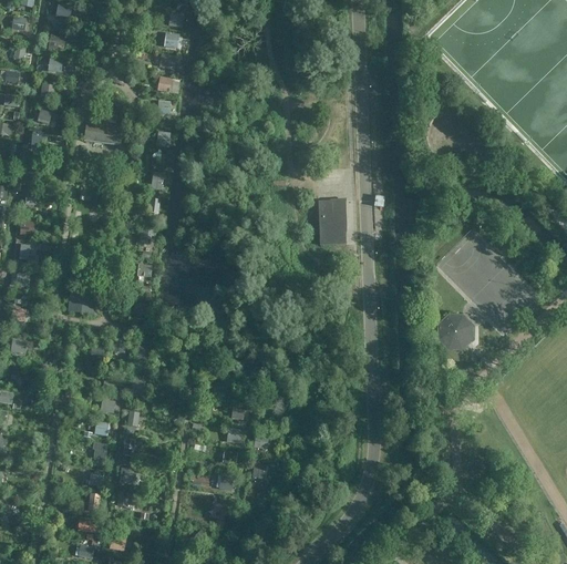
[(71,6),(58,3),(55,16),(70,18),(71,6)]
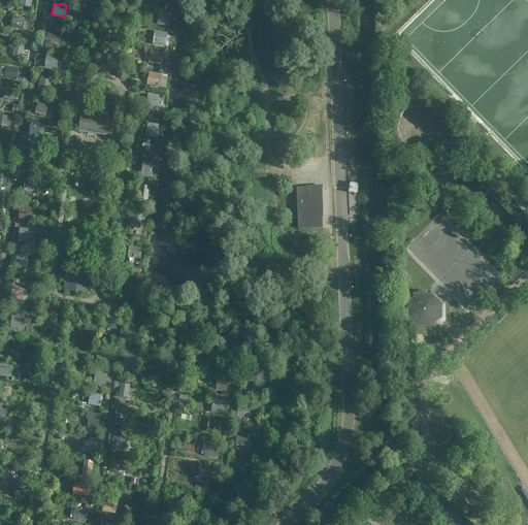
[(171,12),(159,10),(157,23),(169,25),(171,12)]
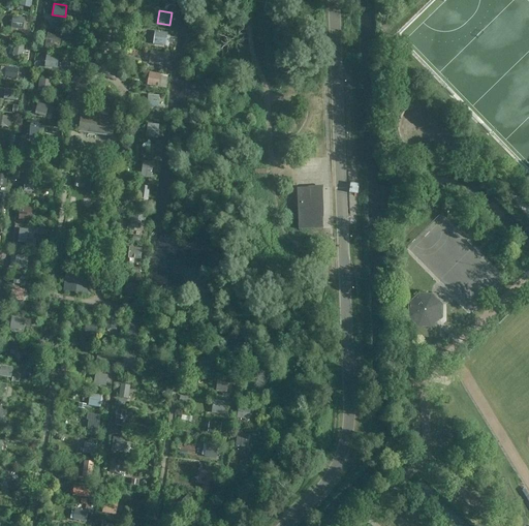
[(23,28),(24,13),(9,12),(8,27),(23,28)]
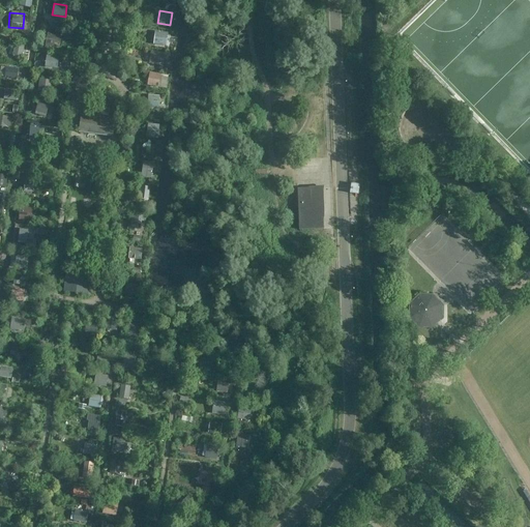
[(168,31),(154,29),(153,44),(166,45),(168,31)]
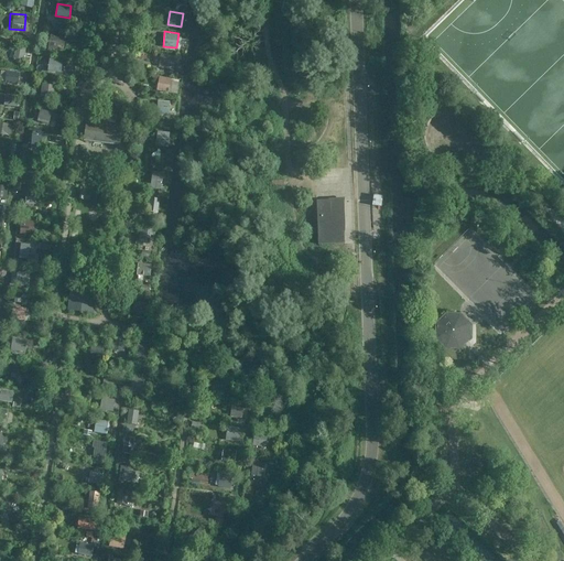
[(66,36),(50,33),(46,49),(56,51),(57,45),(64,46),(66,36)]
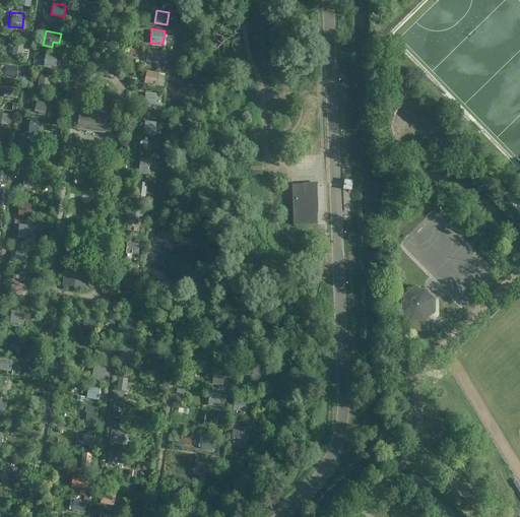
[(23,44),(14,42),(12,53),(13,53),(12,55),(20,56),(20,54),(21,55),(23,44)]
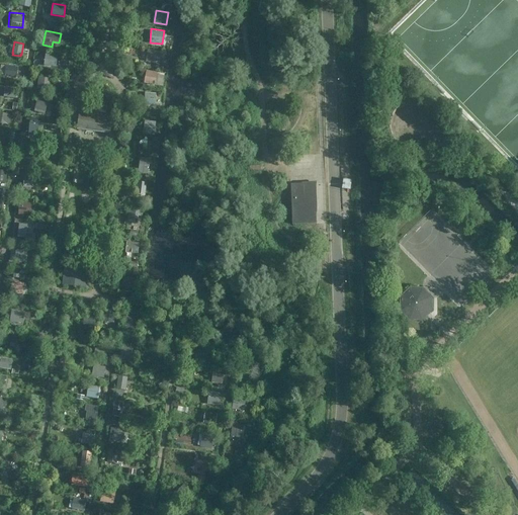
[(160,62),(161,51),(147,49),(146,60),(160,62)]
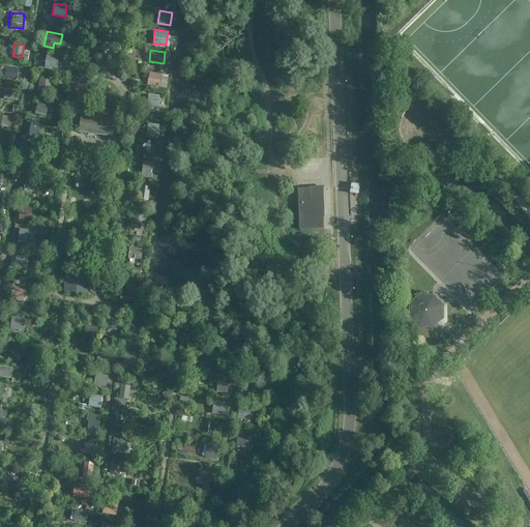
[(59,56),(47,54),(45,66),(57,67),(59,56)]
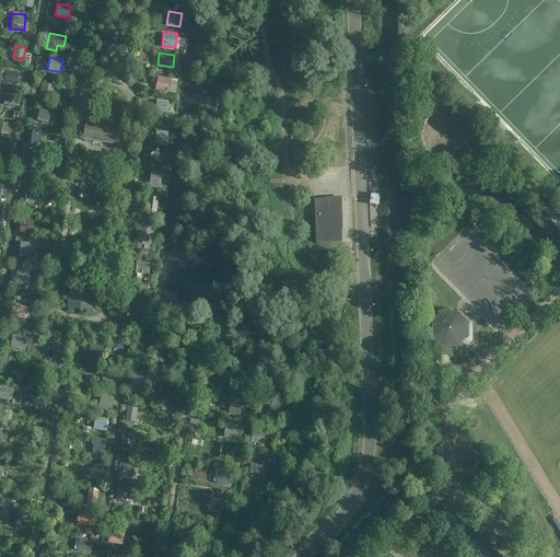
[(18,83),(19,71),(6,69),(6,70),(1,69),(0,73),(0,79),(4,80),(4,81),(18,83)]
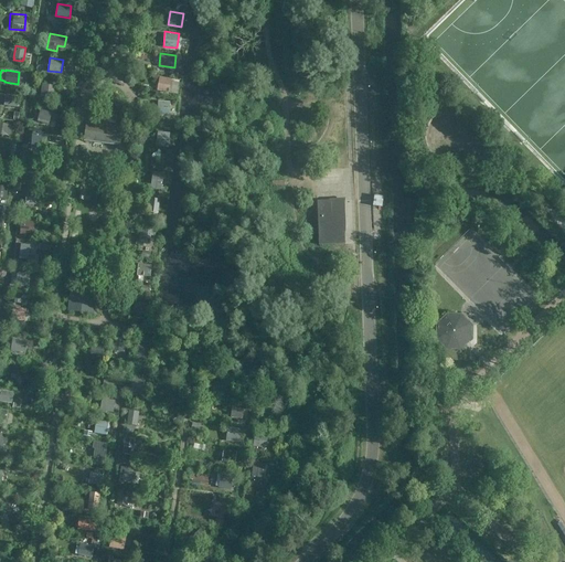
[(171,77),(159,75),(157,89),(169,92),(171,77)]
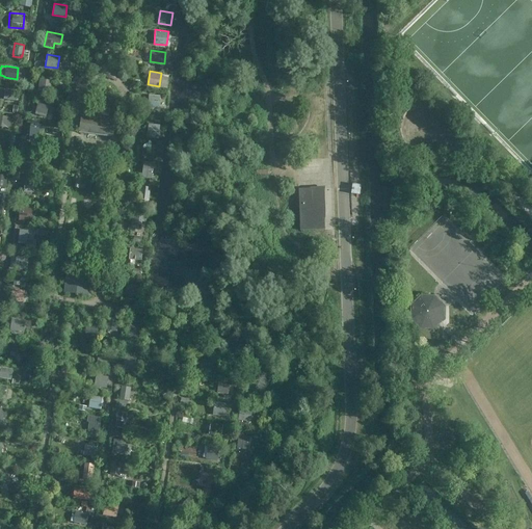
[(51,80),(38,78),(37,87),(36,89),(50,90),(51,80)]
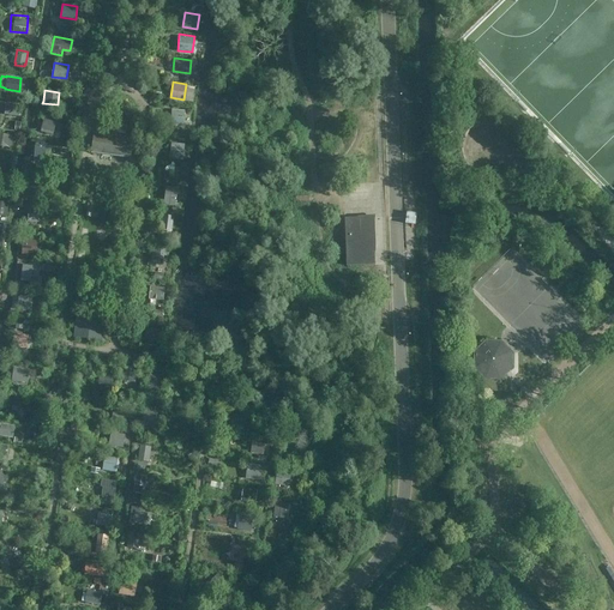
[(19,104),(6,103),(5,113),(18,114),(19,104)]
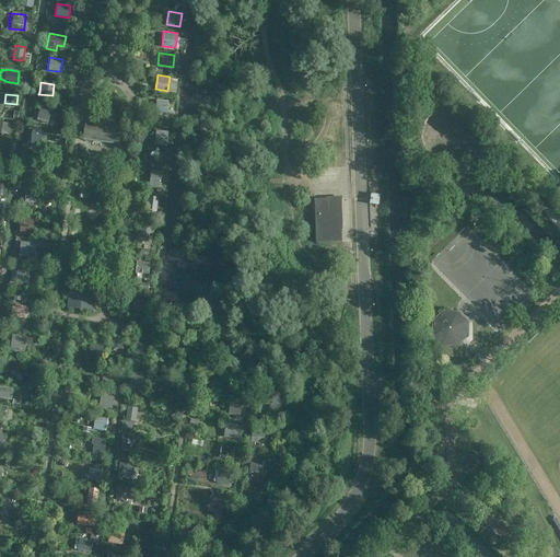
[(168,100),(156,99),(155,113),(167,114),(168,100)]
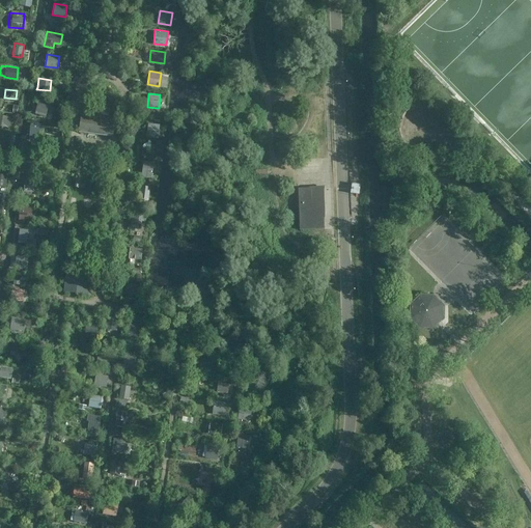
[(48,105),(37,102),(34,113),(46,115),(48,105)]
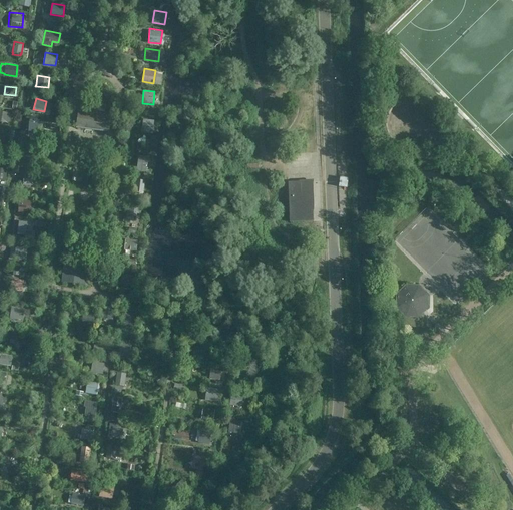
[(97,101),(96,110),(105,111),(106,102),(97,101)]
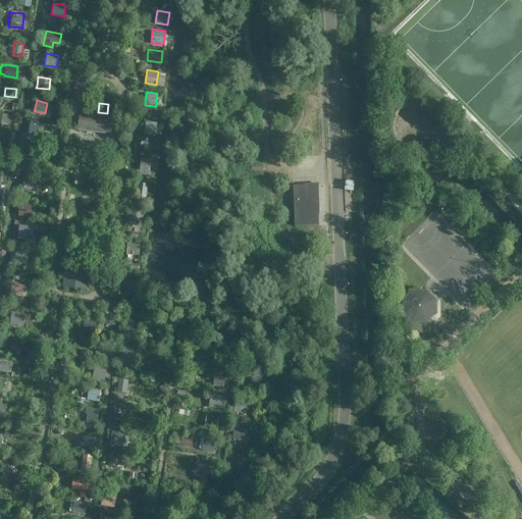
[(111,133),(113,115),(80,111),(77,128),(111,133)]
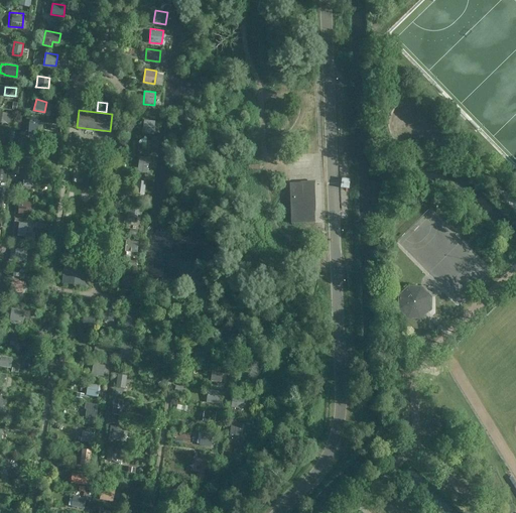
[(10,121),(11,113),(0,111),(0,123),(4,124),(4,121),(10,121)]
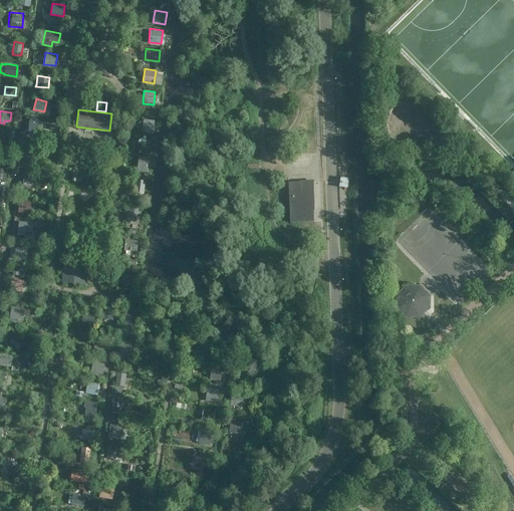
[(153,134),(155,119),(143,118),(142,132),(153,134)]
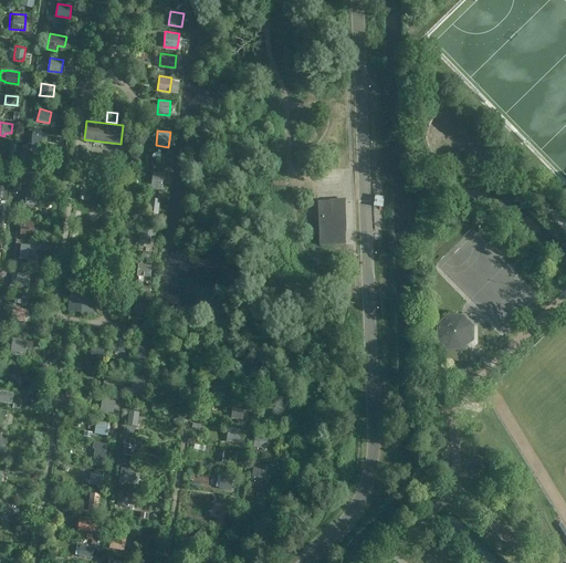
[(42,134),(32,133),(30,147),(41,148),(42,138),(45,139),(46,135),(42,134)]
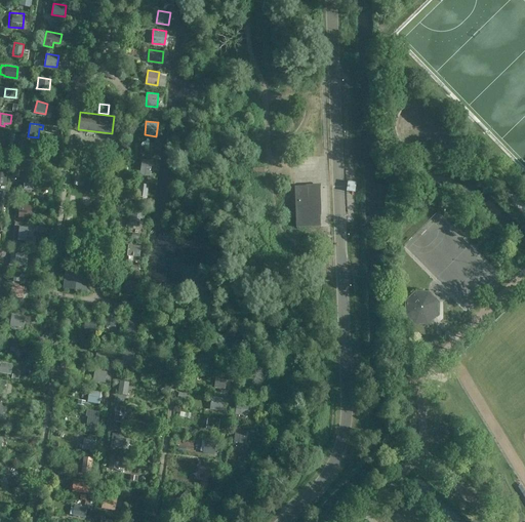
[(37,149),(28,147),(26,158),(35,160),(37,149)]
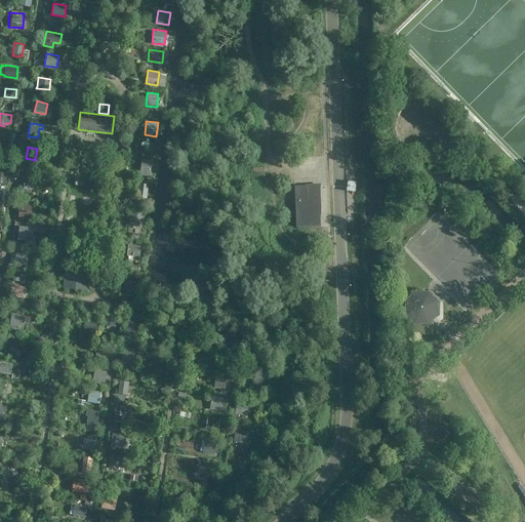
[(150,175),(152,160),(142,158),(139,174),(150,175)]
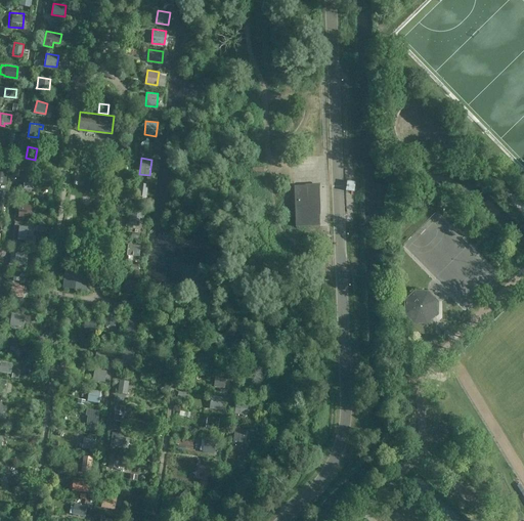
[(146,196),(148,183),(139,182),(137,194),(146,196)]
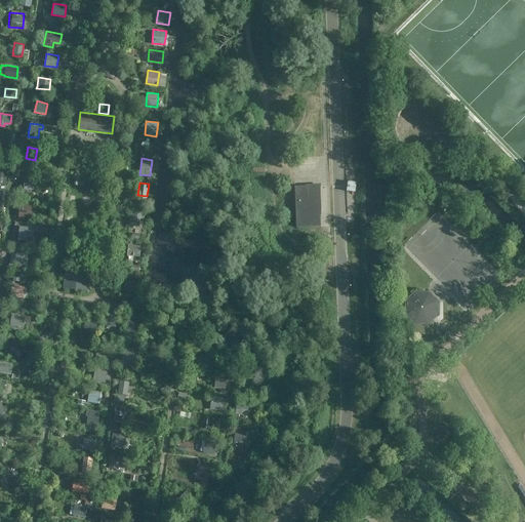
[(295,201),(295,203),(296,225),(312,225),(320,224),(320,208),(319,184),(307,184),(294,185),(295,201)]
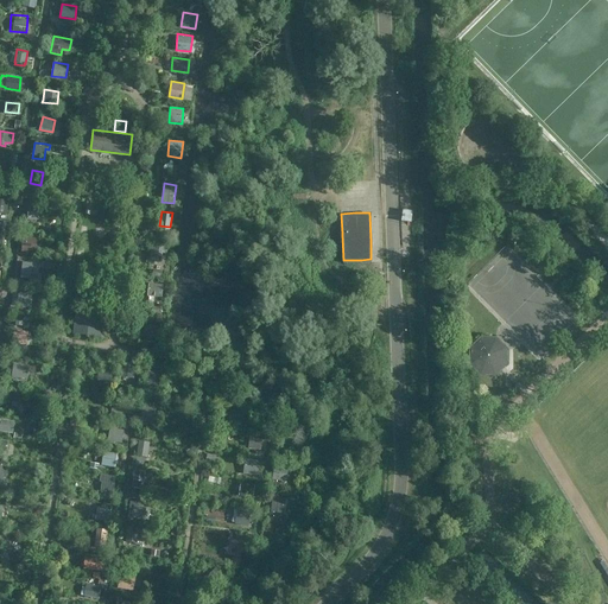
[(39,235),(19,235),(19,249),(39,249),(39,235)]
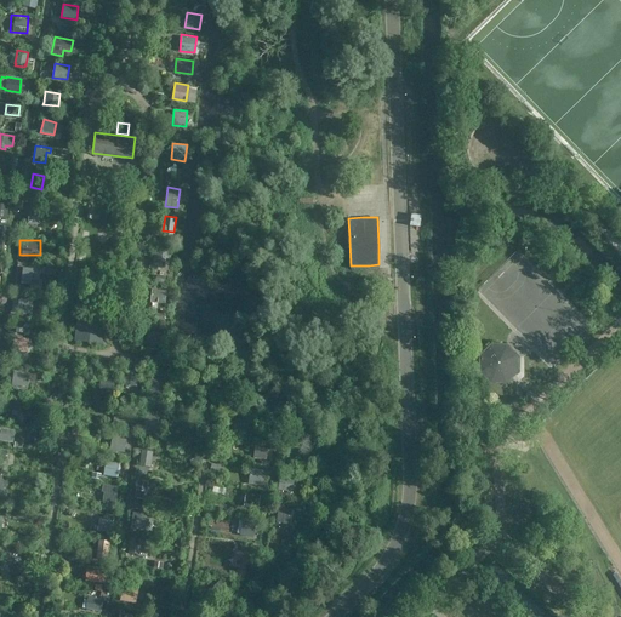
[(164,267),(165,257),(170,258),(171,250),(154,247),(152,264),(164,267)]
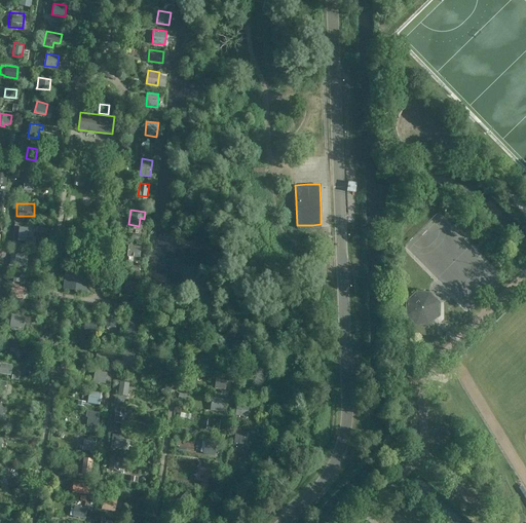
[(19,237),(27,238),(28,224),(20,223),(19,237)]
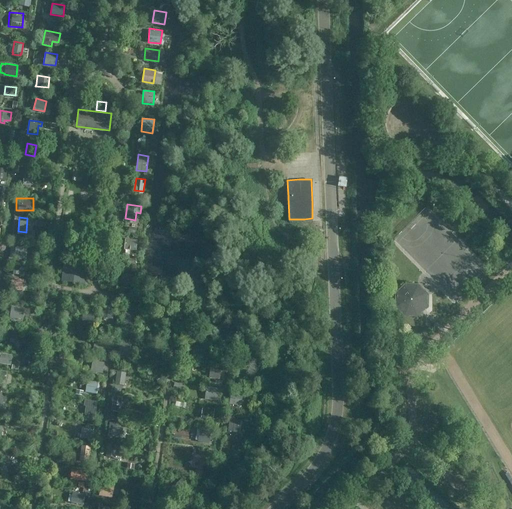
[(137,239),(125,238),(124,249),(125,249),(124,255),(129,256),(130,249),(136,250),(137,239)]
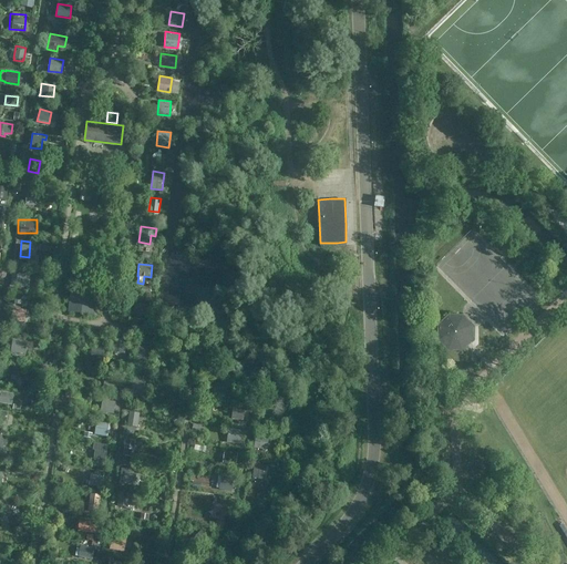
[(30,266),(14,265),(14,280),(29,282),(30,266)]
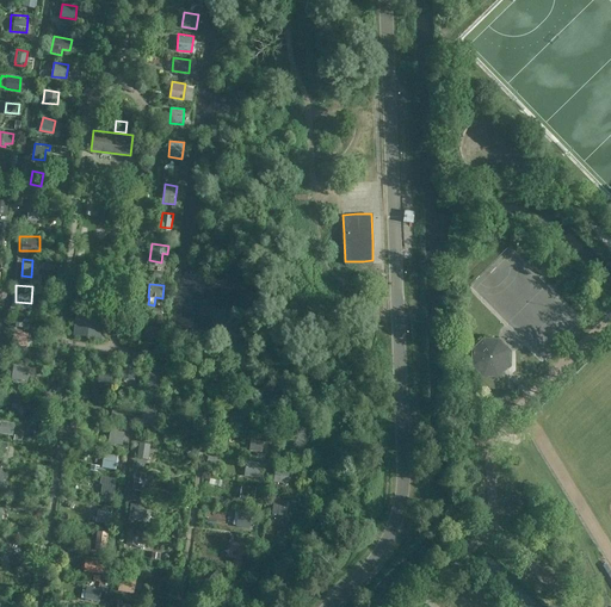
[(103,336),(105,313),(76,309),(73,333),(103,336)]
